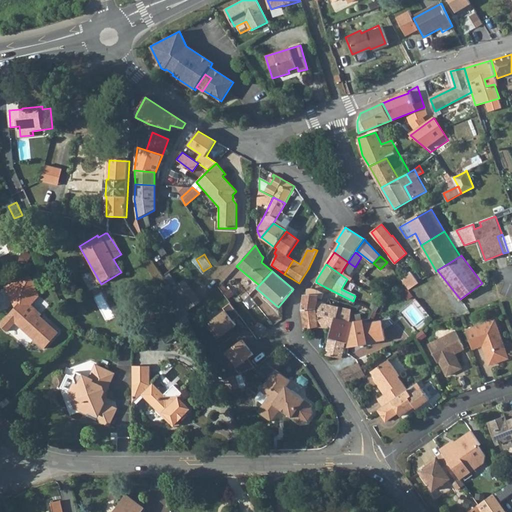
[(413,273),(402,280),(409,289),(419,282),(416,278),(413,273)]
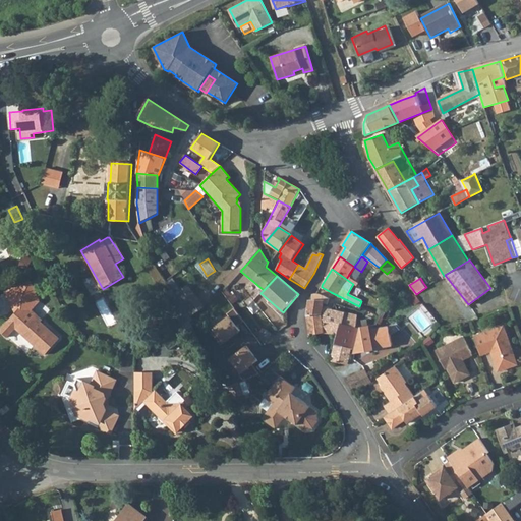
[(30,281),(4,292),(5,295),(31,284),(30,281)]
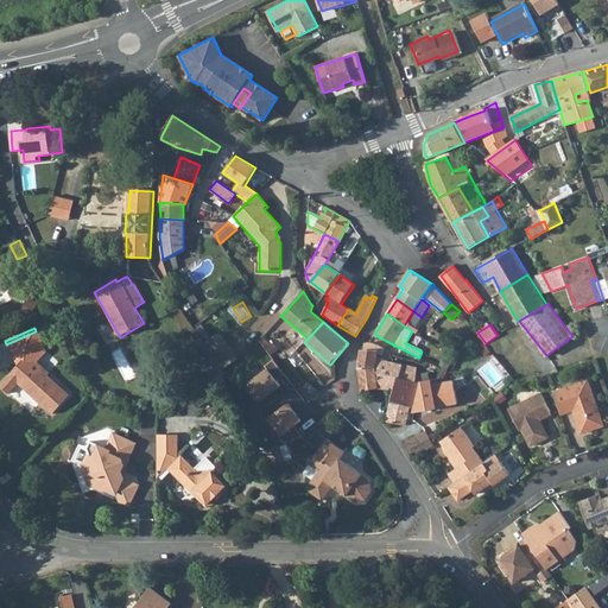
[(36,331),(6,344),(13,360),(16,359),(18,365),(0,385),(0,386),(8,394),(18,384),(52,415),(68,399),(54,386),(56,385),(48,377),(50,375),(37,362),(45,353),(36,331)]
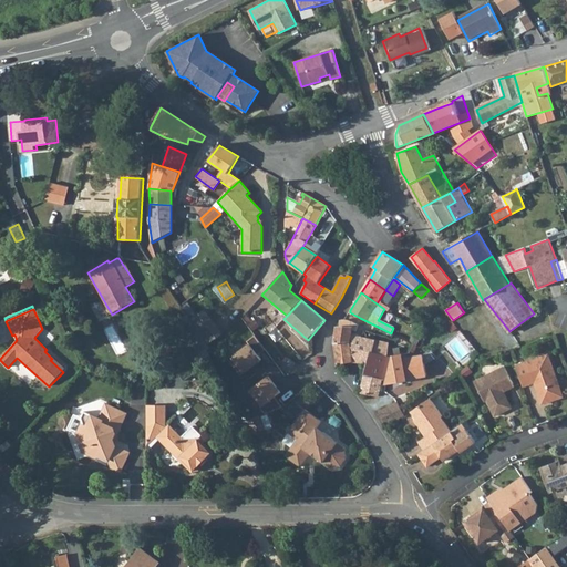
[(222,313),(213,325),(223,334),(233,323),(222,313)]
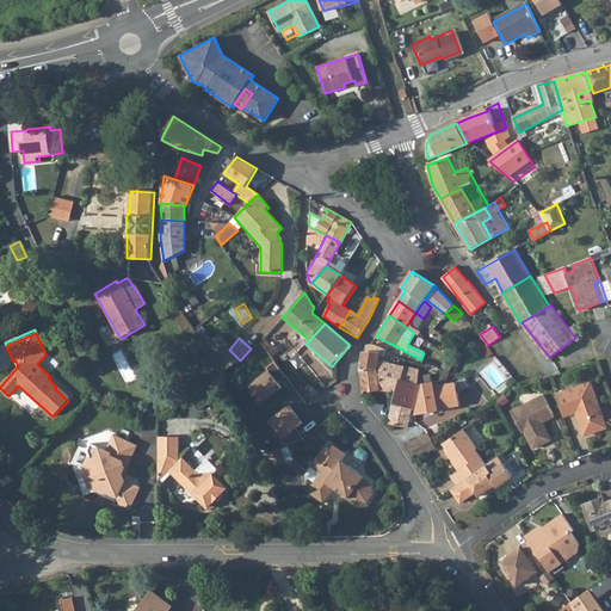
[(363,350),(360,370),(377,368),(380,356),(382,357),(386,349),(374,344),(365,345),(363,350)]
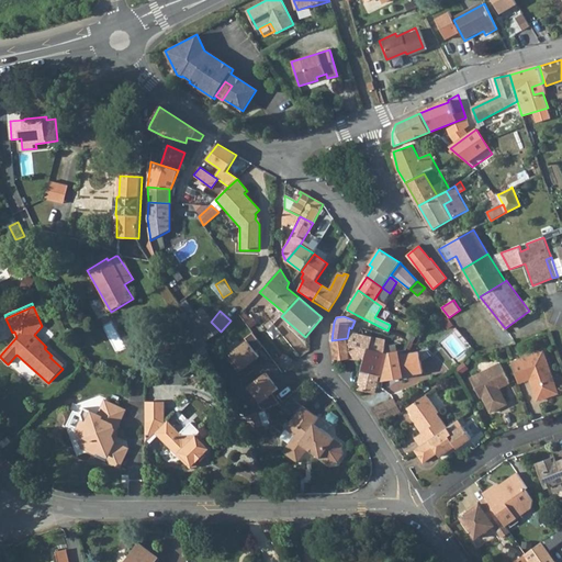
[(263,347),(253,333),(245,339),(247,341),(232,353),(232,357),(228,359),(238,373),(259,357),(256,352),(263,347)]
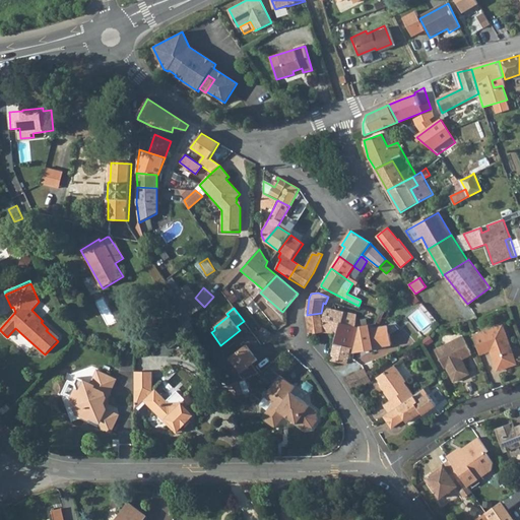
[(323,308),(323,313),(324,332),(335,333),(331,361),(347,364),(350,348),(351,348),(358,329),(356,315),(323,308)]
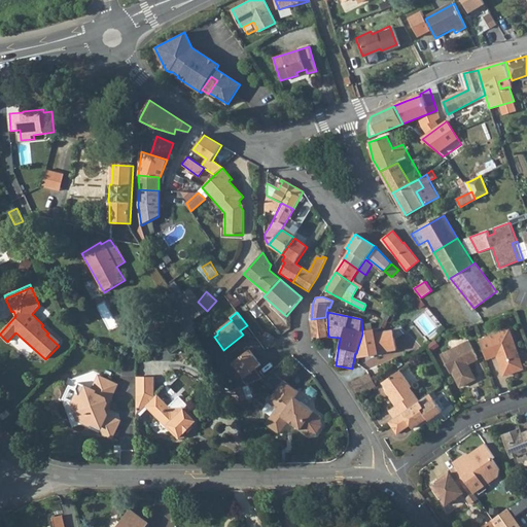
[(311,319),(311,322),(313,339),(327,337),(325,317),(311,319)]
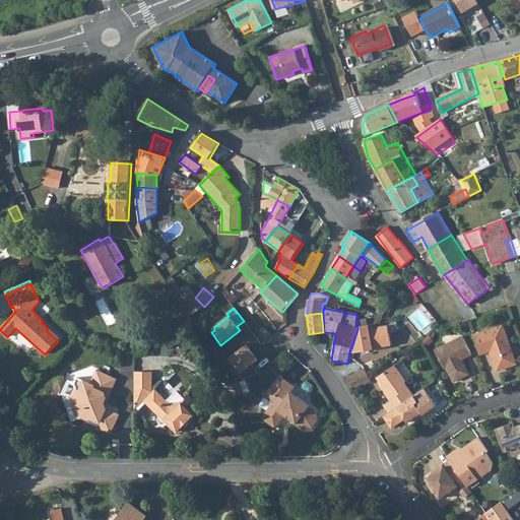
[(503,325),(473,335),(479,354),(490,350),(493,349),(495,356),(493,360),(497,371),(516,364),(503,325)]
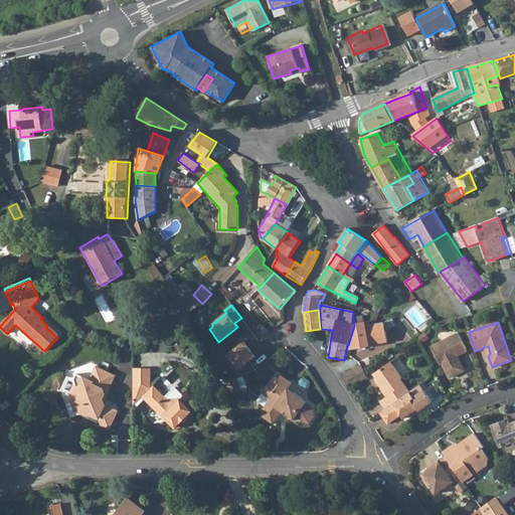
[(354,330),(349,354),(370,350),(370,349),(388,343),(383,325),(364,332),(362,327),(354,330)]
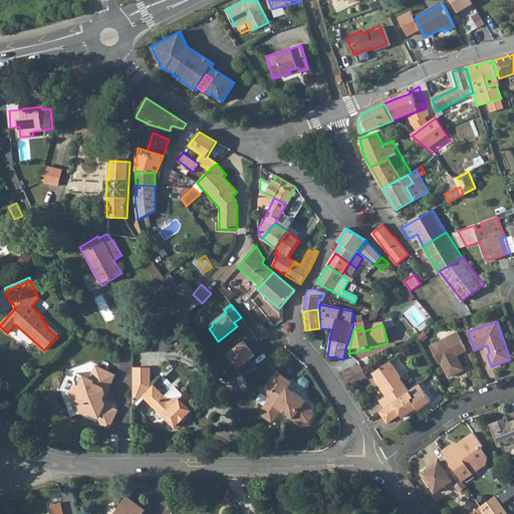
[(47,325),(45,326),(57,337),(59,335),(47,325)]
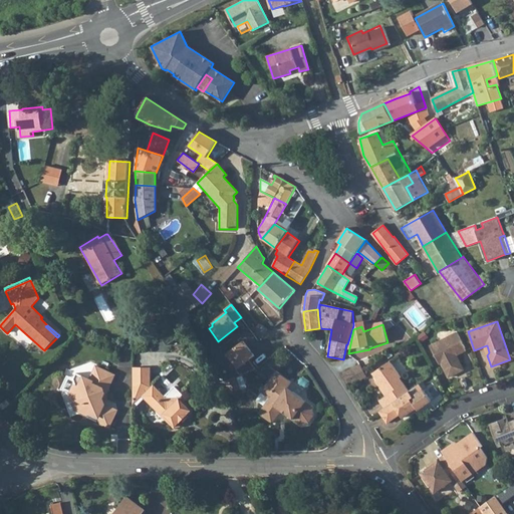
[(458,332),(431,346),(440,364),(441,363),(448,377),(464,370),(457,355),(462,352),(461,350),(466,348),(458,332)]
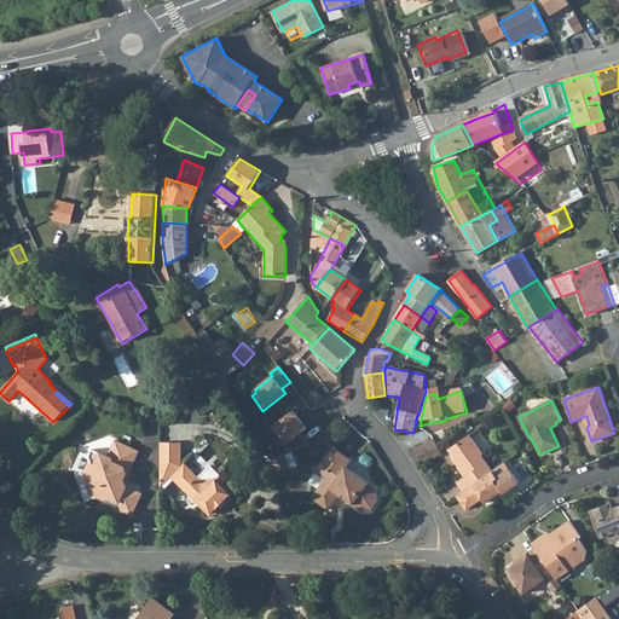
[(294,411),(273,426),(287,443),(284,445),(289,451),(308,443),(301,434),(307,429),(294,411)]
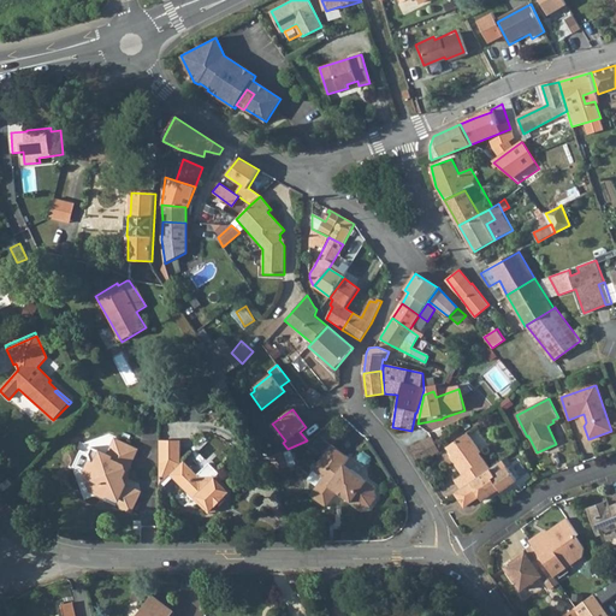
[(452,483),(458,491),(487,471),(477,456),(479,454),(466,434),(444,449),(452,461),(450,463),(460,477),(452,483)]
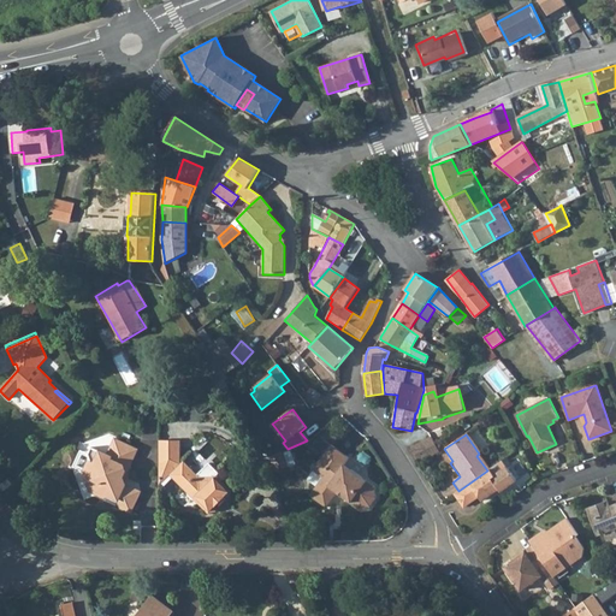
[(431,440),(414,448),(420,461),(440,454),(434,444),(432,439),(431,440)]
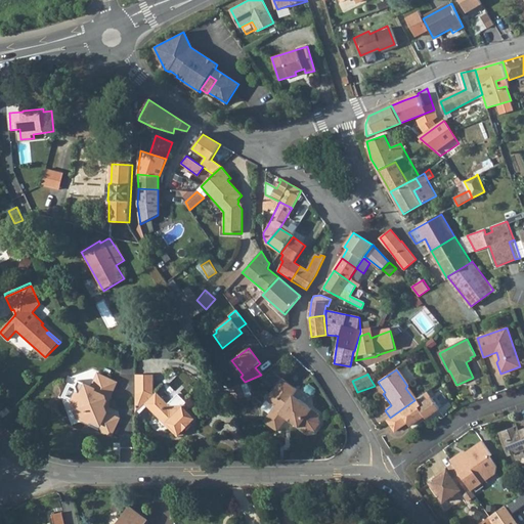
[(100,375),(93,388),(96,389),(102,376),(100,375)]
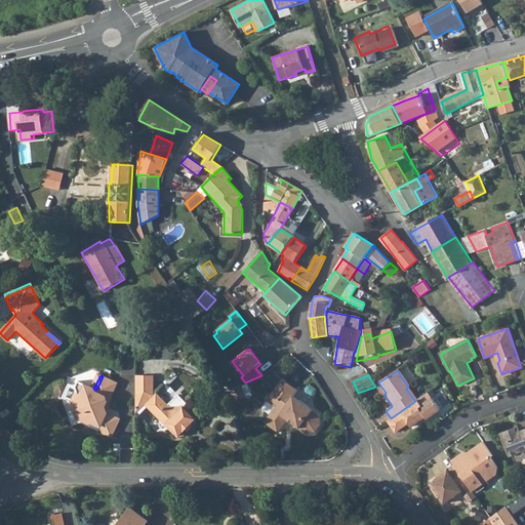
[(137,375),(136,389),(155,389),(155,375),(137,375)]
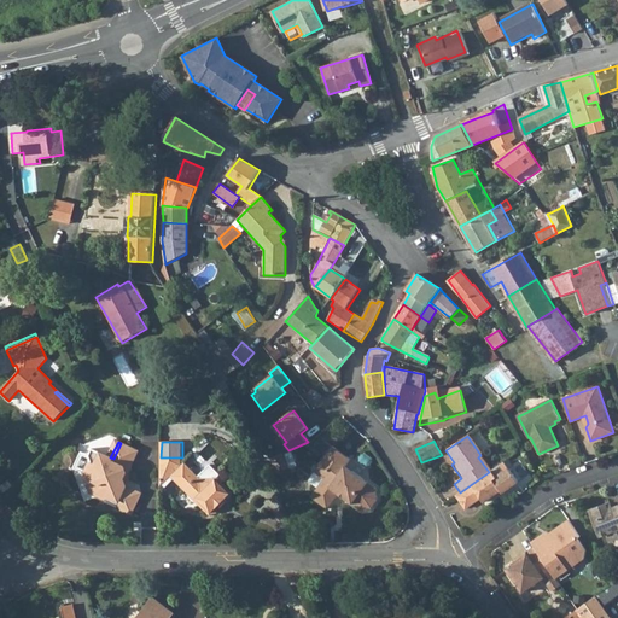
[(128,474),(139,452),(121,443),(114,459),(110,458),(93,449),(89,456),(92,462),(86,474),(93,493),(106,500),(111,497),(121,502),(128,487),(122,484),(127,474),(128,474)]
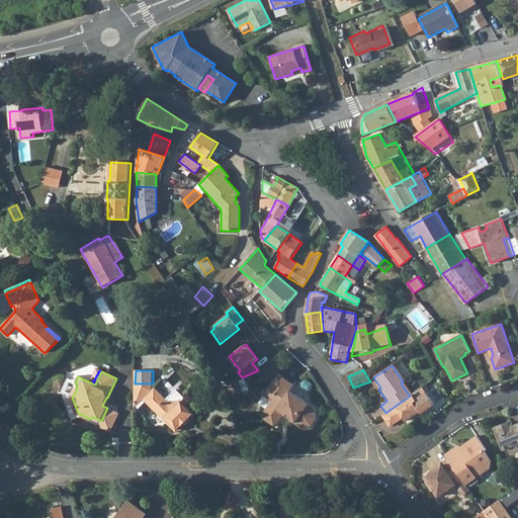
[(274,424),(284,412),(285,410),(290,413),(292,417),(304,425),(312,424),(318,416),(317,408),(296,394),(294,396),(289,392),(291,389),(294,384),(279,372),(264,393),(272,400),(262,415),(274,424)]
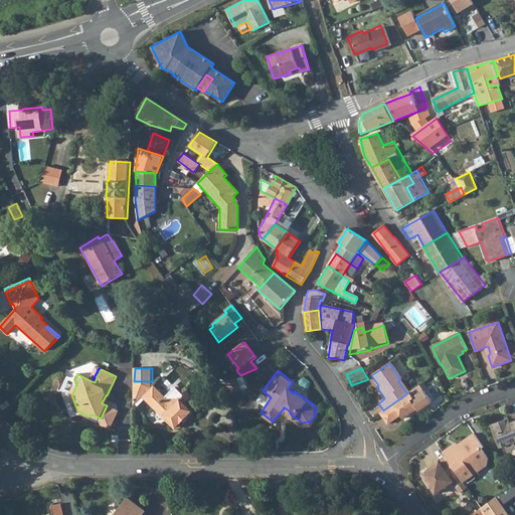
[(229,381),(227,381),(231,392),(243,389),(239,375),(232,378),(228,380),(229,381)]
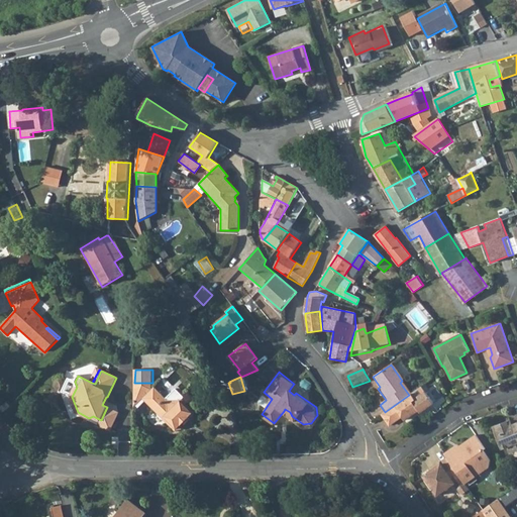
[(152,383),(134,383),(135,408),(144,400),(176,431),(184,430),(185,429),(184,424),(188,419),(194,420),(196,413),(183,399),(175,400),(167,399),(156,388),(152,390),(152,383)]
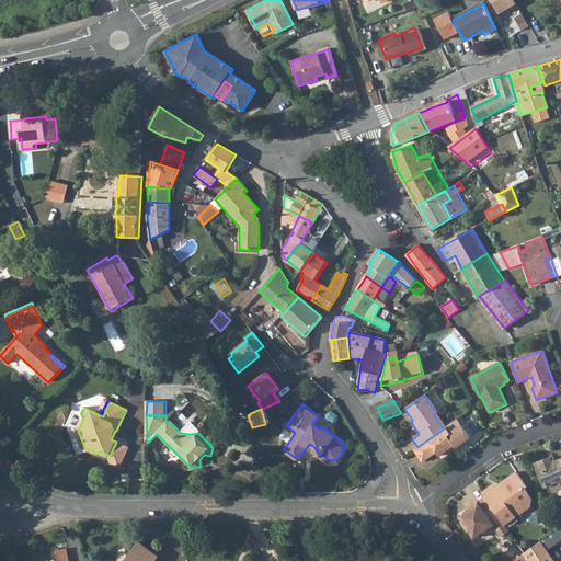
[(456,421),(444,428),(449,435),(460,426),(456,421)]
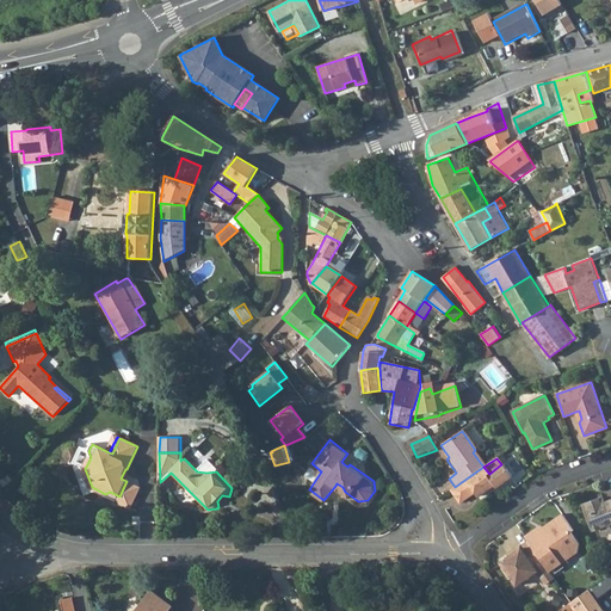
[(455,487),(449,492),(458,505),(474,494),(477,499),(493,487),(495,489),(511,479),(501,464),(489,474),(483,467),(455,487)]
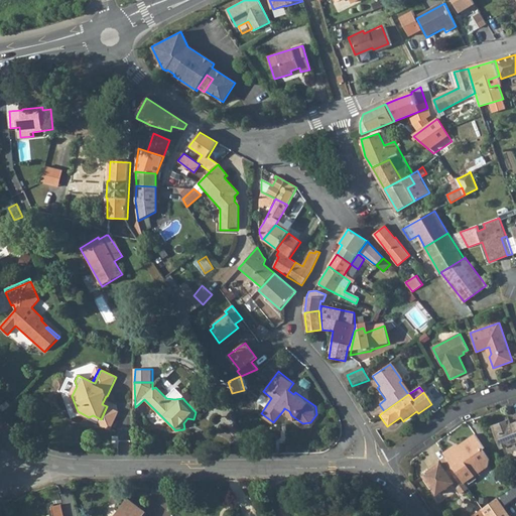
[(431,404),(418,413),(421,418),(423,421),(436,412),(434,408),(431,404)]
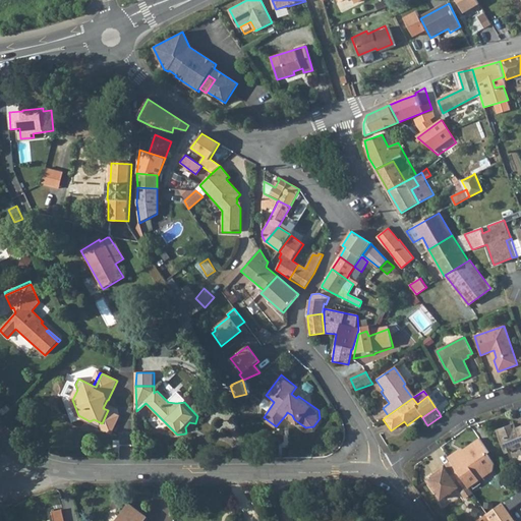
[(185,427),(186,432),(195,423),(189,422),(185,427)]
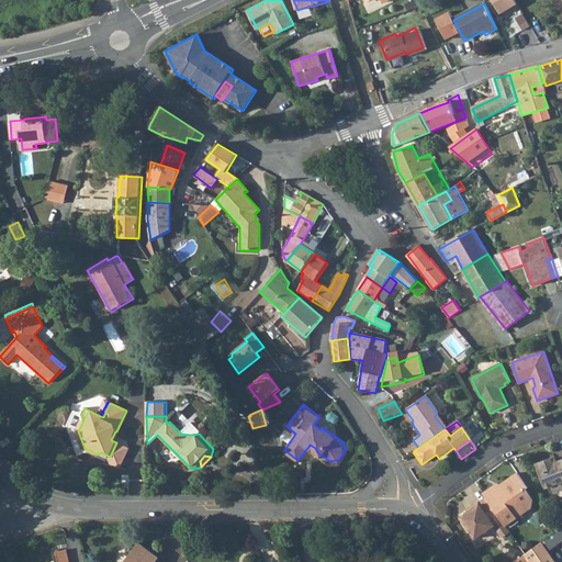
[(537,464),(546,489),(551,486),(554,493),(561,490),(561,458),(561,459),(561,460),(561,461),(557,463),(554,459),(537,464)]
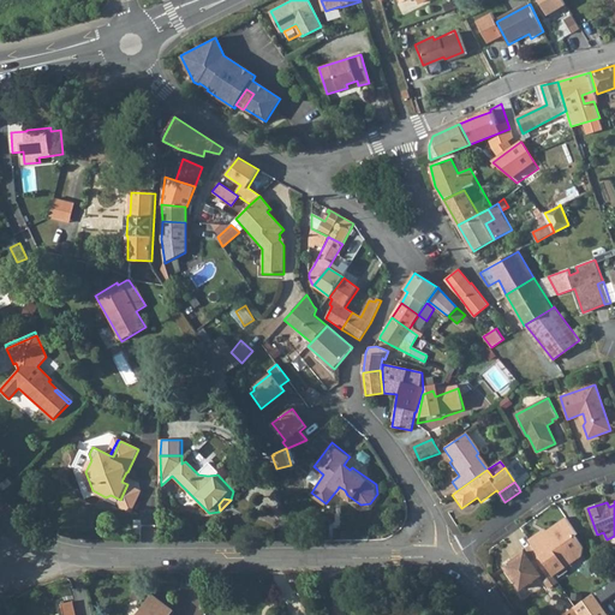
[(537,535),(527,542),(531,547),(553,577),(581,556),(583,549),(574,537),(577,536),(566,519),(545,532),(539,537),(537,535)]
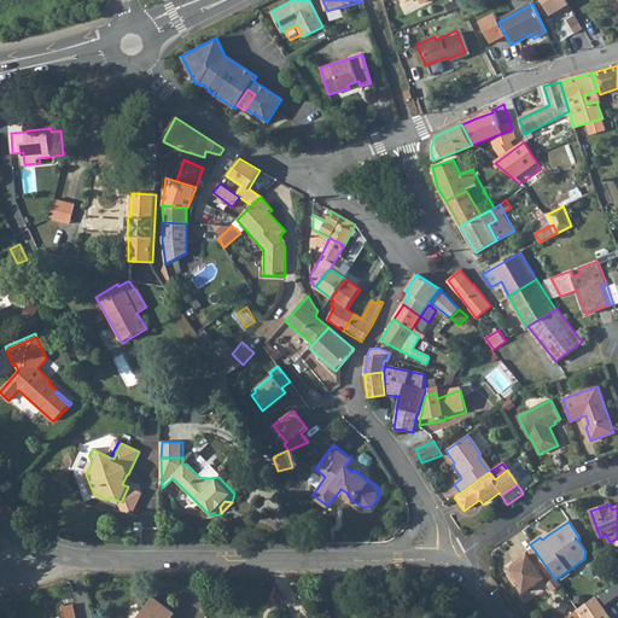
[(555,579),(534,549),(526,554),(525,553),(517,558),(518,561),(513,564),(506,570),(520,593),(542,578),(551,592),(559,587),(555,579)]
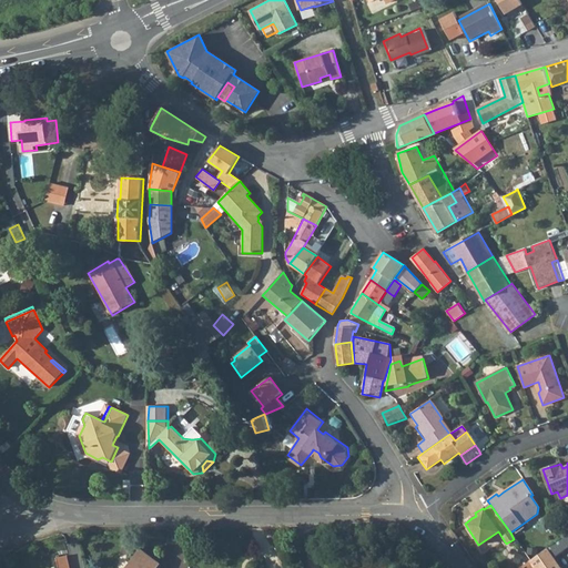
[(561,559),(567,554),(567,547),(558,555),(561,559)]
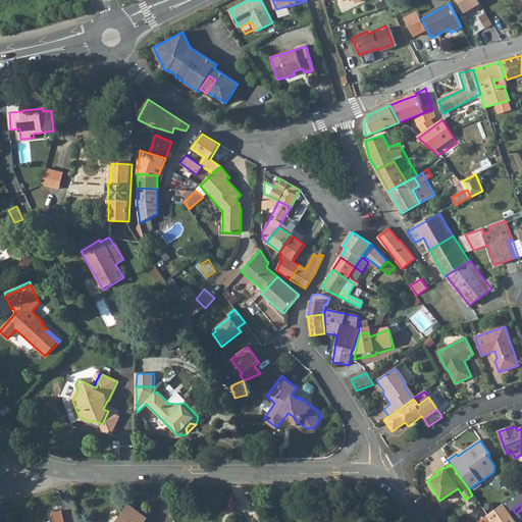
[(132,505),(117,521),(145,521),(149,518),(132,505)]
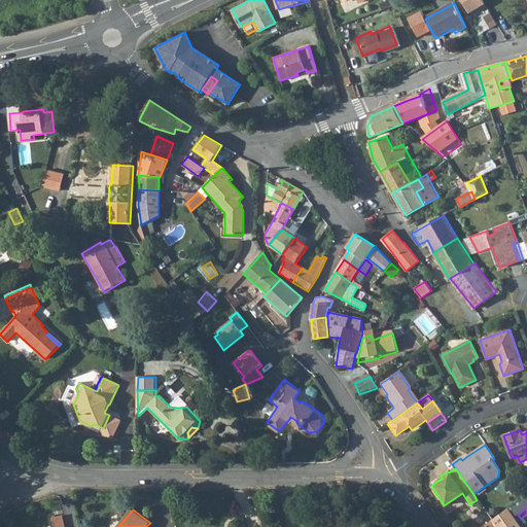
[(515,526),(504,513),(494,520),(498,526),(515,526)]
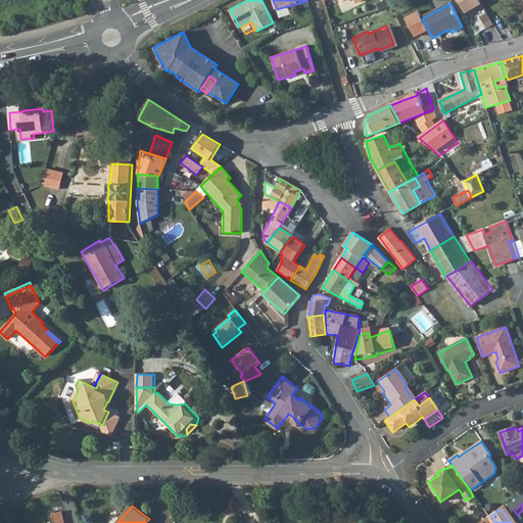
[(65,522),(62,513),(54,516),(56,522),(65,522)]
